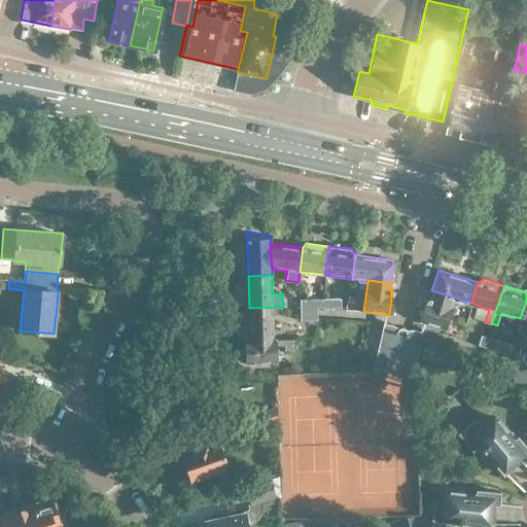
[(452,296),(431,290),(429,299),(426,297),(420,319),(427,321),(426,322),(441,327),(442,326),(446,327),(453,306),(451,306),(453,299),(451,299),(452,296)]
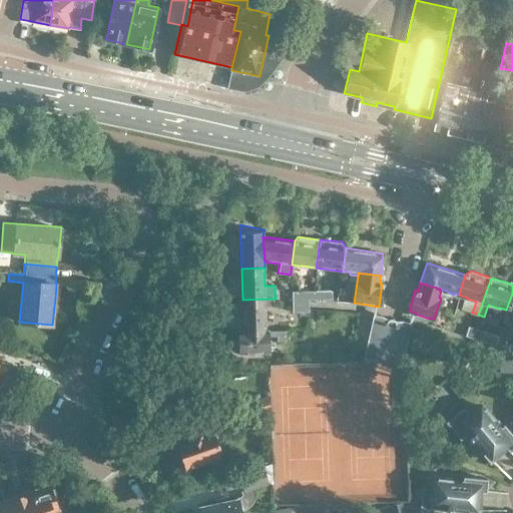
[(64,287),(56,286),(55,299),(63,300),(64,287)]
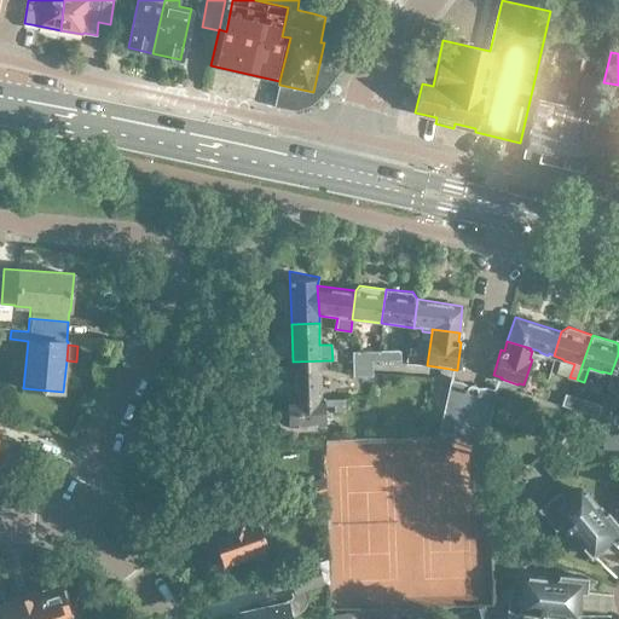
[(372,362),(400,362),(400,351),(352,352),(352,377),(372,376),(372,362)]
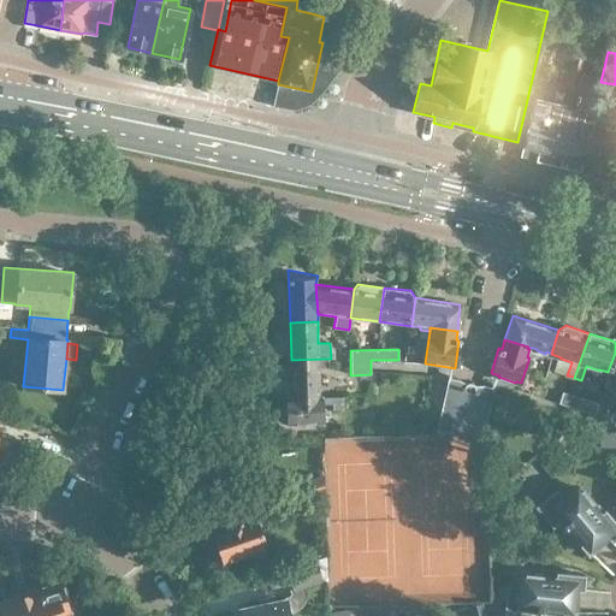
[(615,353),(608,372),(603,385),(610,386),(611,384),(615,384),(615,353)]
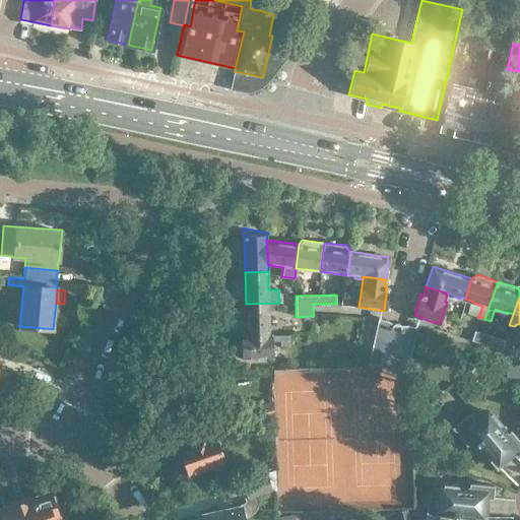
[(276,311),(276,303),(246,304),(247,336),(272,335),(272,334),(270,334),(269,311),(276,311)]
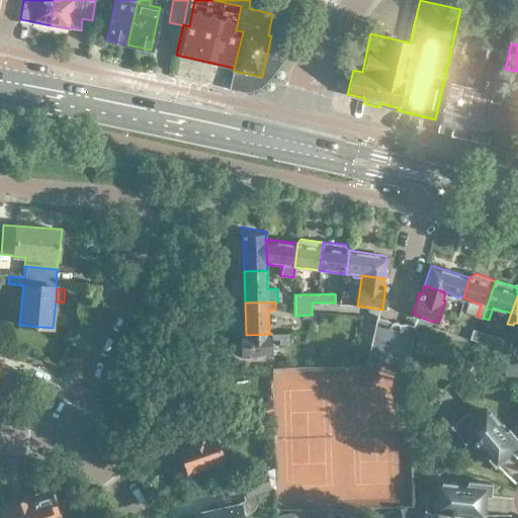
[(376,318),(373,331),(404,339),(408,325),(405,324),(400,325),(398,324),(398,323),(396,323),(394,323),(391,323),(385,320),(376,318)]
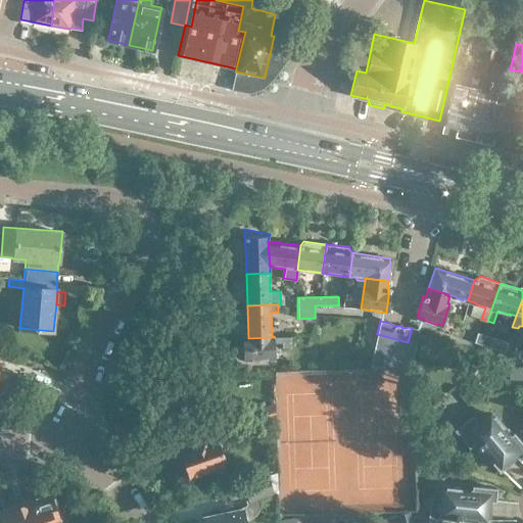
[(408,342),(406,354),(402,366),(411,366),(419,329),(412,328),(408,342)]
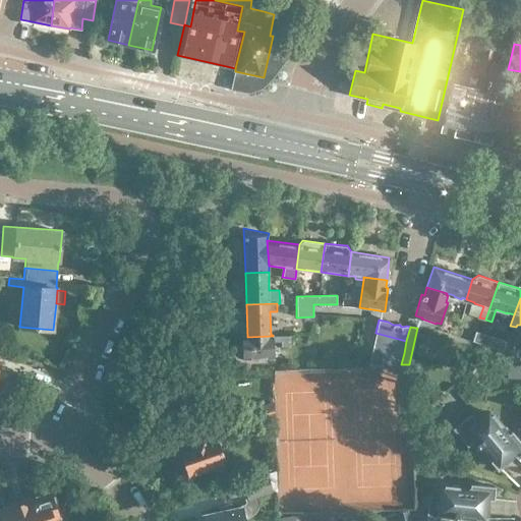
[(472,342),(477,343),(481,333),(475,332),(472,342)]
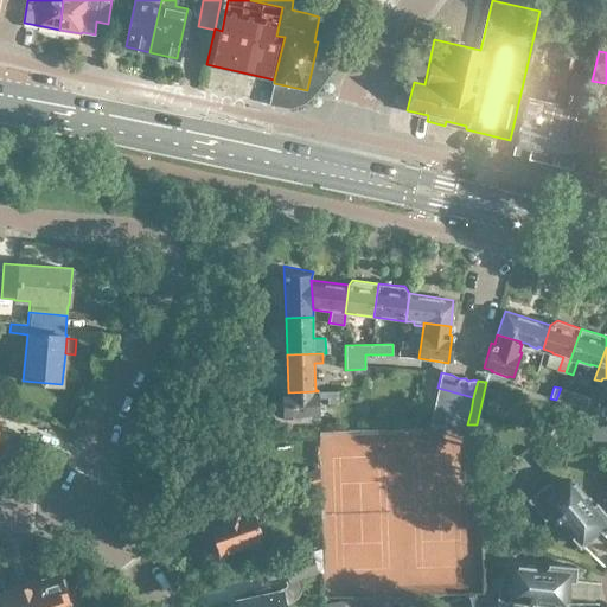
[(473,397),(438,388),(433,407),(471,411),(473,397)]
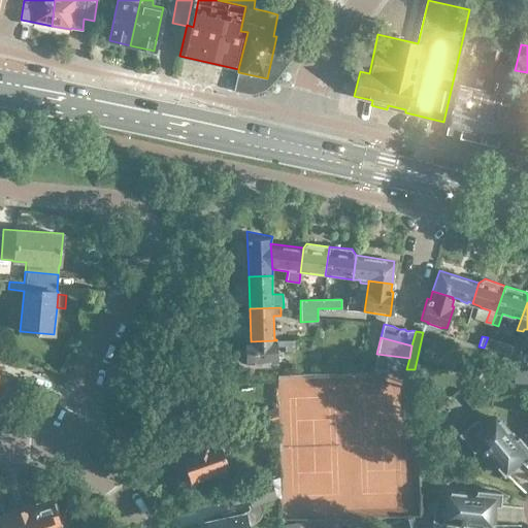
[(488,337),(484,348),(509,356),(513,345),(488,337)]
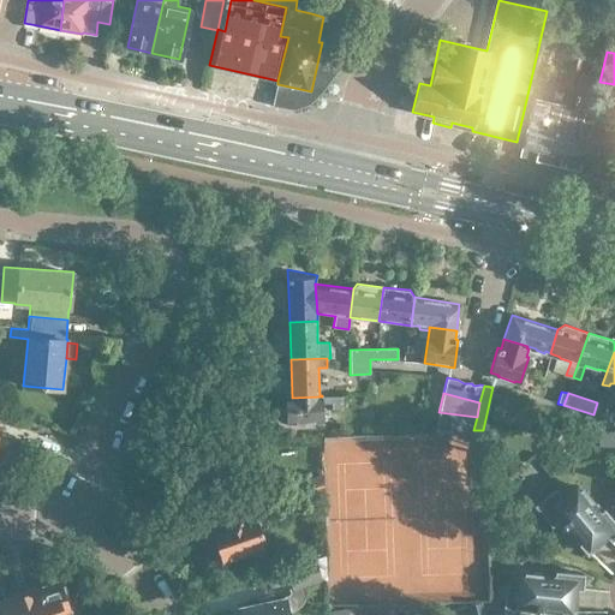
[(341,396),(322,396),(292,398),(286,398),(287,425),(322,424),(322,402),(332,402),(332,408),(341,408),(341,396)]
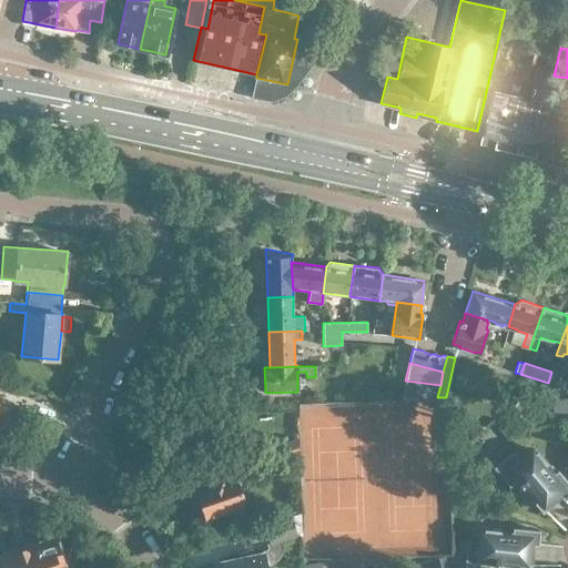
[(440,385),(405,381),(402,398),(437,397),(440,385)]
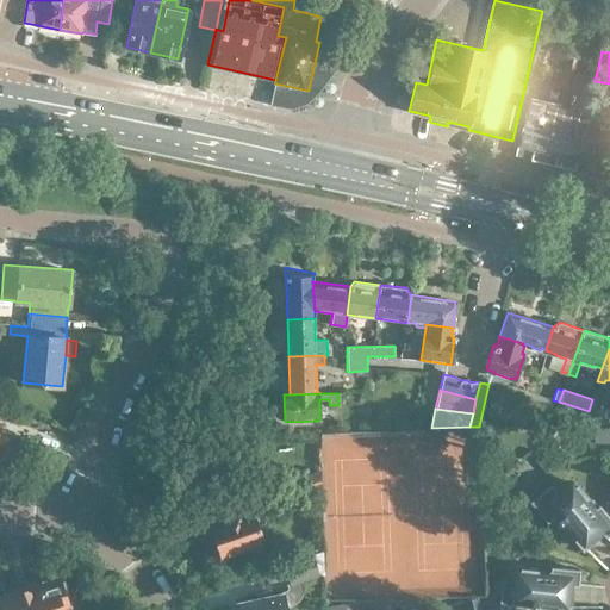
[(590,439),(599,439),(599,425),(591,425),(590,439)]
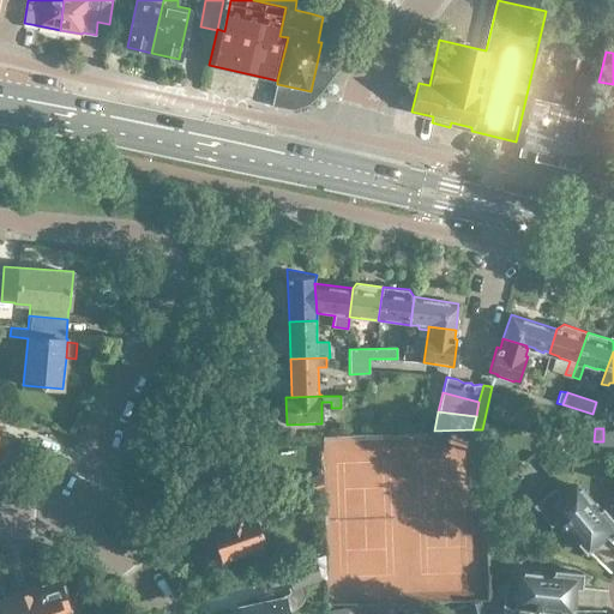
[(150,461),(144,470),(154,476),(160,467),(150,461)]
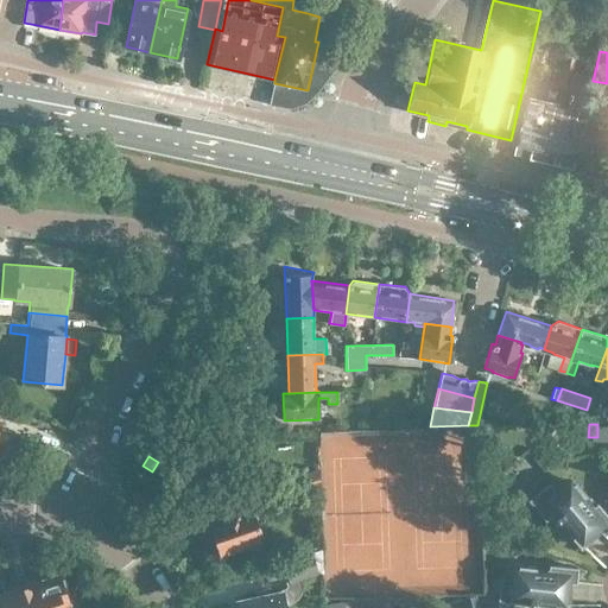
[(301,501),(320,494),(318,469),(293,479),(296,486),(301,501)]
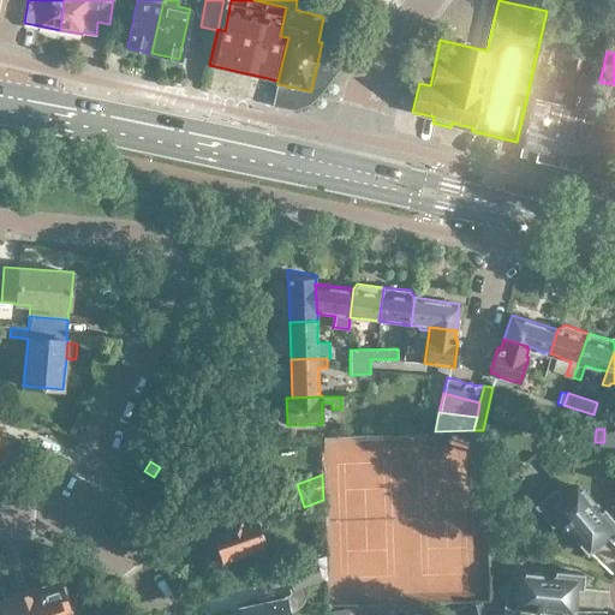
[(614,537),(614,523),(604,509),(599,513),(598,512),(599,511),(577,482),(560,496),(555,489),(533,506),(551,527),(560,520),(579,544),(586,554),(591,550),(590,550),(607,537),(610,542),(614,537)]
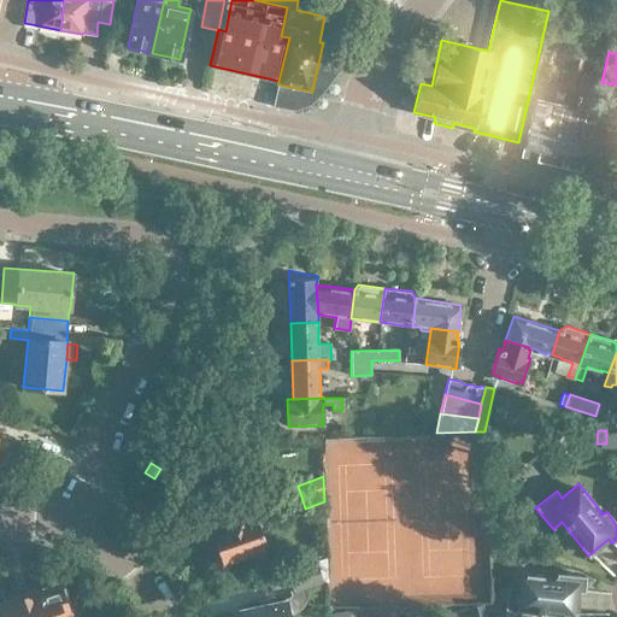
[(260,529),(269,527),(263,511),(256,515),(254,511),(233,519),(234,523),(211,532),(223,564),(247,556),(251,564),(270,557),(268,550),(269,550),(260,529)]
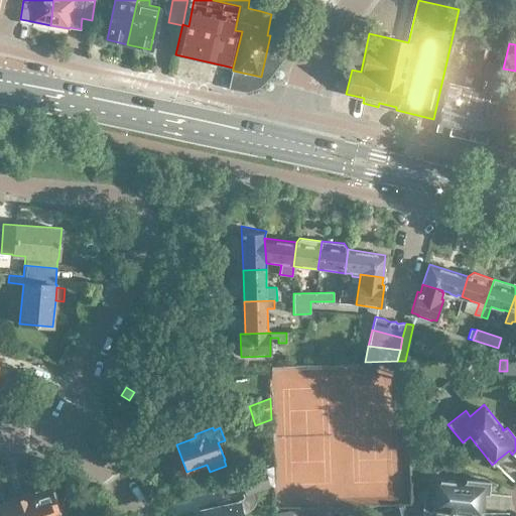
[(215,509),(202,511),(202,515),(243,515),(243,514),(245,513),(249,511),(254,505),(255,502),(256,498),(255,493),(271,488),(266,472),(241,480),(246,495),(244,496),(245,499),(243,502),(240,503),(240,504),(229,506),(228,501),(214,503),(215,509)]
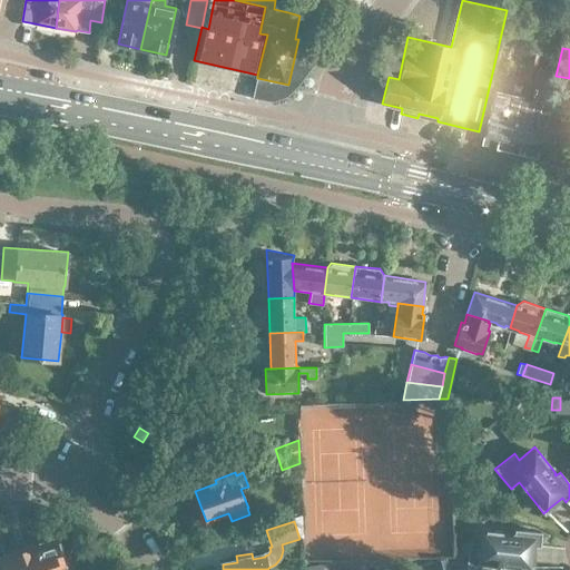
[(512,532),(479,529),(477,548),(468,547),(464,569),(491,569),(492,566),(520,569),(527,569),(532,569),(533,566),(531,564),(533,546),(540,547),(541,532),(514,529),(513,534),(512,534),(512,532)]
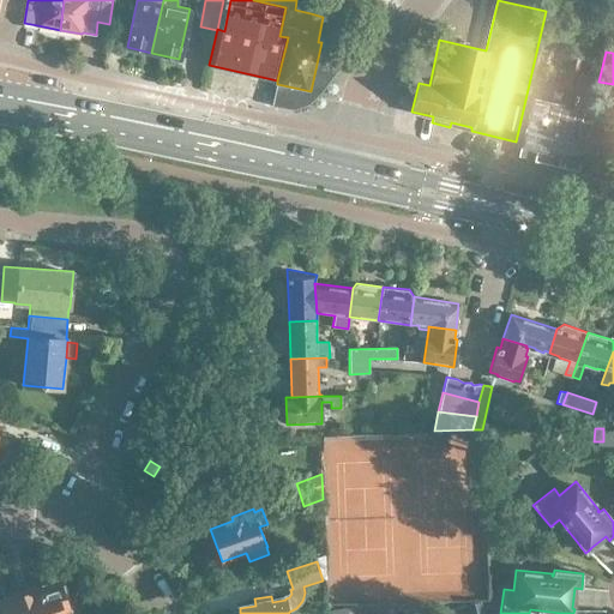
[(0,613),(62,613),(61,609),(67,607),(59,581),(0,600),(0,613)]
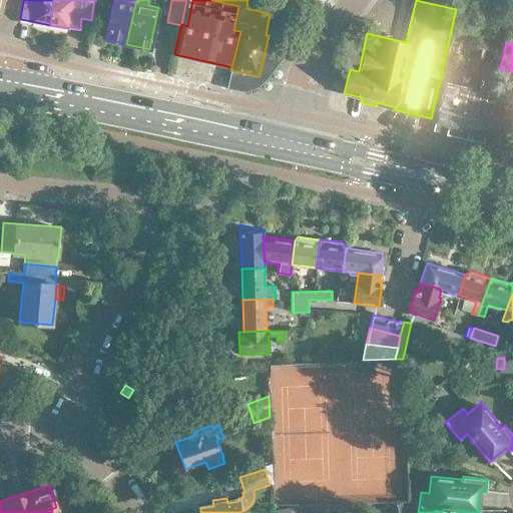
[(404,512),(402,502),(390,505),(391,512),(404,512)]
